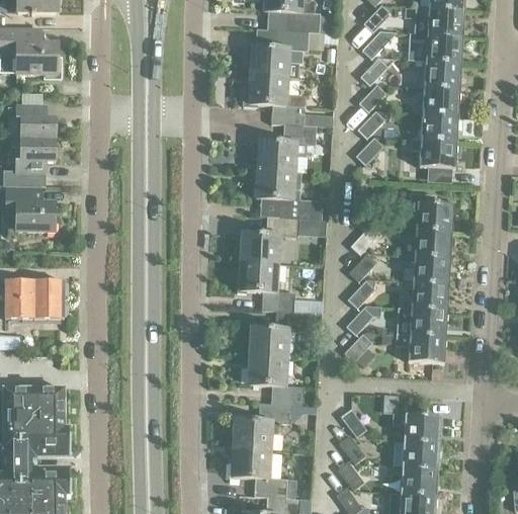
[(17,0),(17,12),(58,12),(58,0),(17,0)]
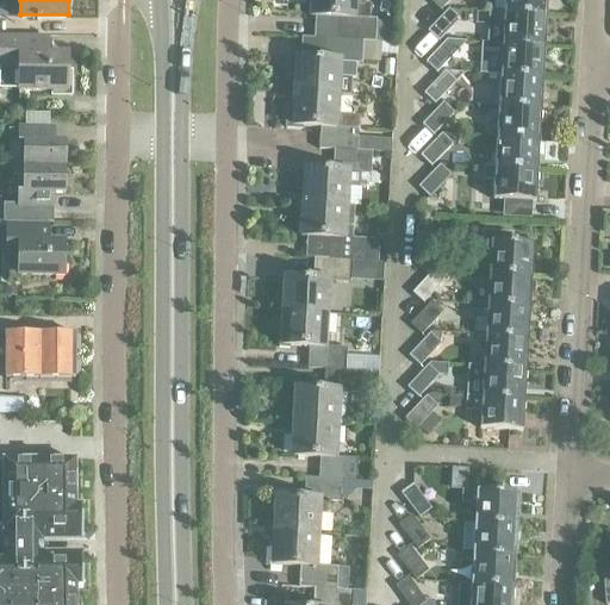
[(310,0),(309,11),(309,14),(316,16),(338,17),(337,37),(353,37),(362,38),(375,39),(377,16),(369,16),(369,13),(369,1),(355,0),(310,0)]
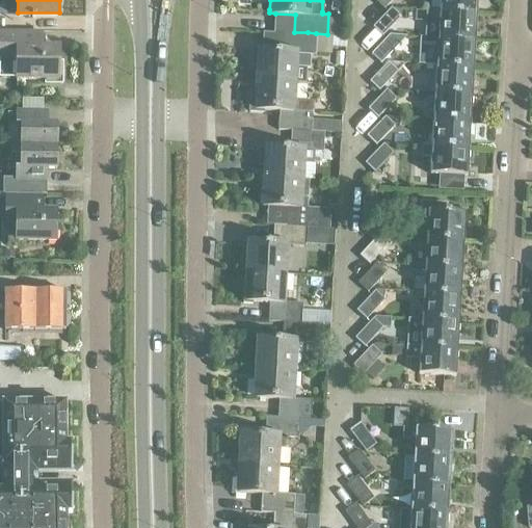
[(437,0),(437,8),(475,9),(475,0),(437,0)]
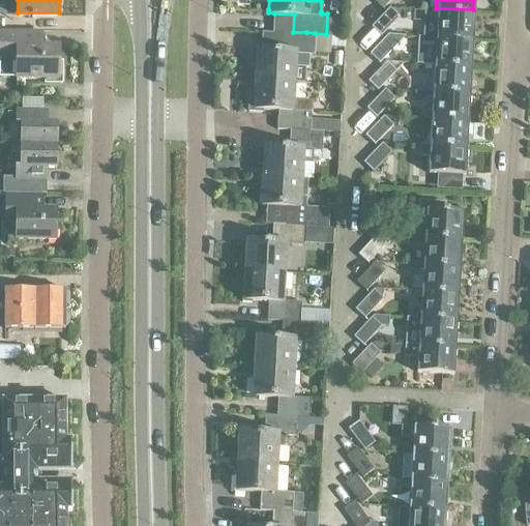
[(400,6),(385,8),(371,24),(380,33),(399,13),(400,6)]
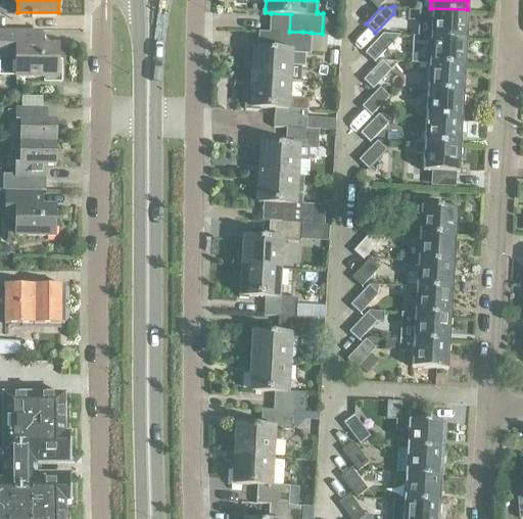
[(467,9),(430,8),(428,35),(466,37),(467,9)]
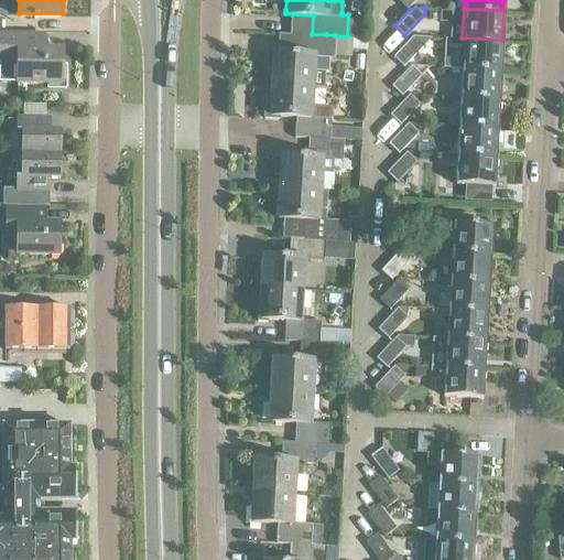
[(0,36),(0,58),(0,62),(18,63),(18,64),(18,79),(18,82),(61,82),(62,49),(45,49),(28,47),(28,31),(0,31),(0,36)]
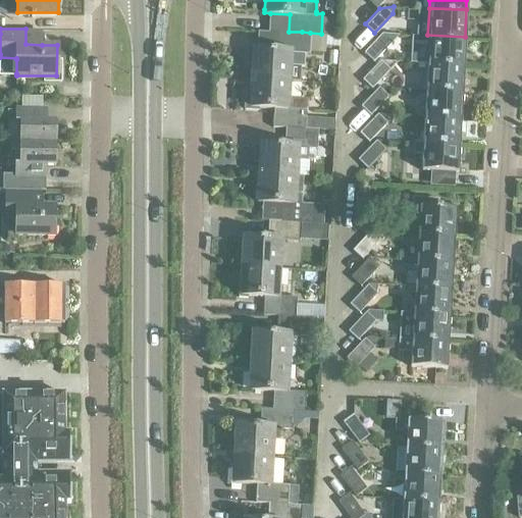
[(249,44),(248,62),(252,62),(251,76),(290,79),(291,63),(302,64),(304,64),(305,51),(309,51),(309,49),(310,33),(302,32),(289,32),(278,31),(278,32),(277,49),(264,48),(263,48),(263,44),(258,44),(249,44)]
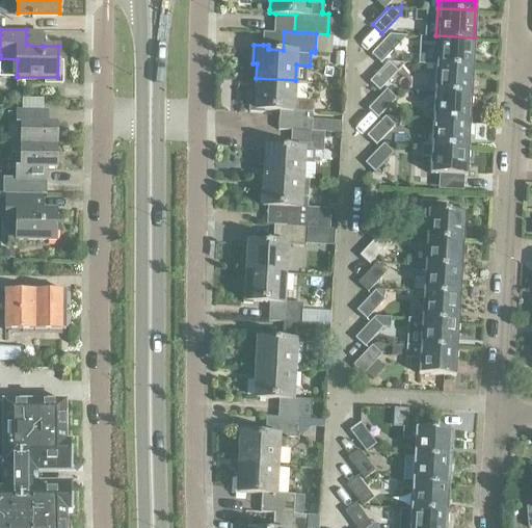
[(403,35),(400,32),(389,31),(371,52),(380,60),(403,35)]
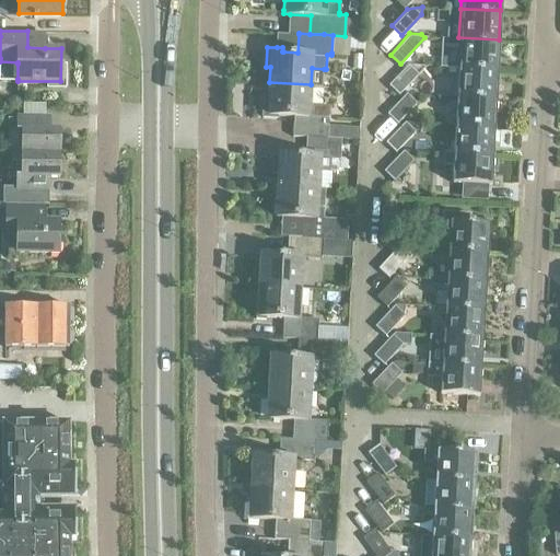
[(447,65),(457,66),(497,68),(499,39),(458,37),(458,48),(447,47),(447,65)]
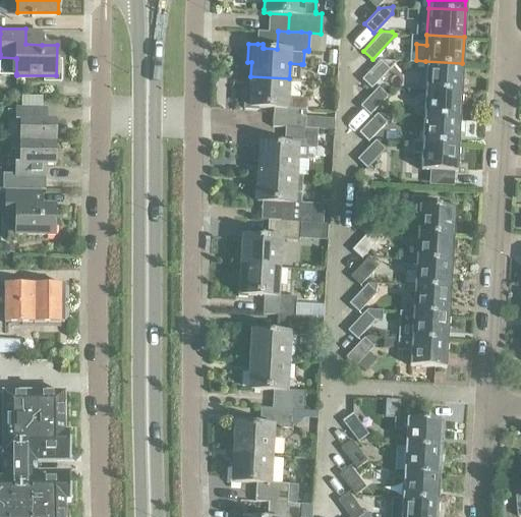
[(394,63),(393,59),(380,58),(361,77),(371,87),(394,63)]
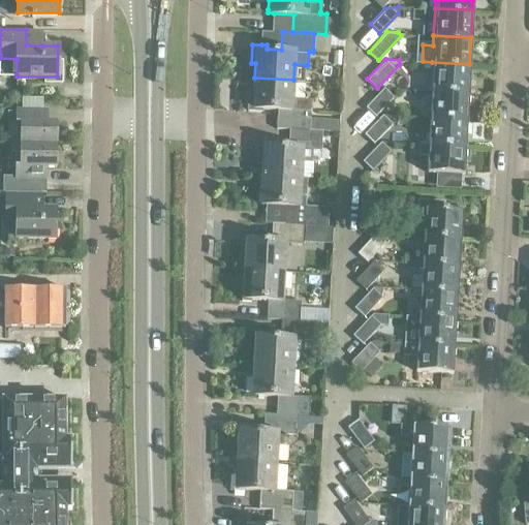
[(469,64),(432,62),(430,89),(468,91),(469,64)]
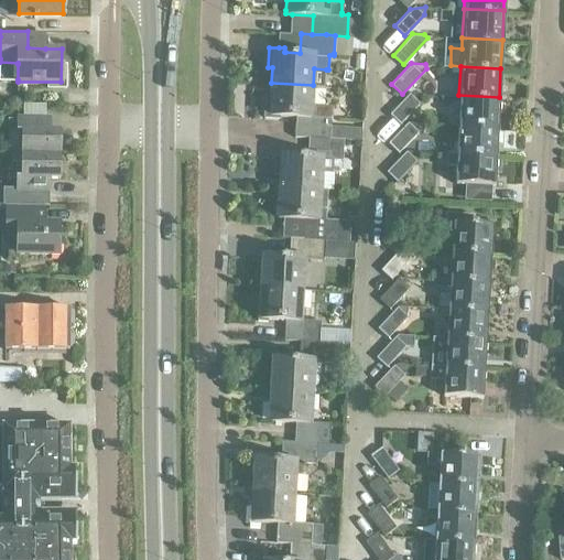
[(266,95),(264,116),(295,117),(294,135),(308,136),(331,137),(333,105),(312,104),(313,85),(271,83),(270,95),(266,95)]
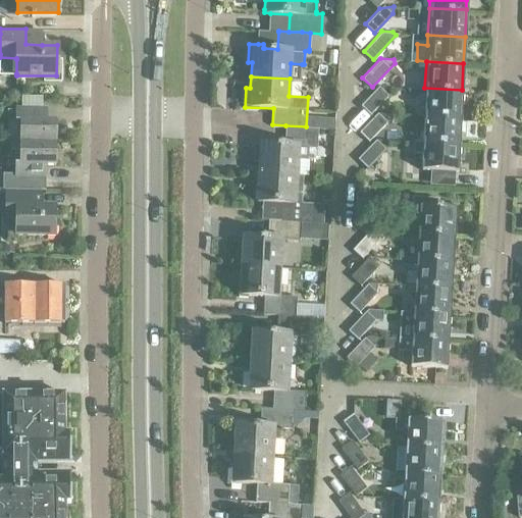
[(388,94),(379,85),(361,104),(370,113),(388,94)]
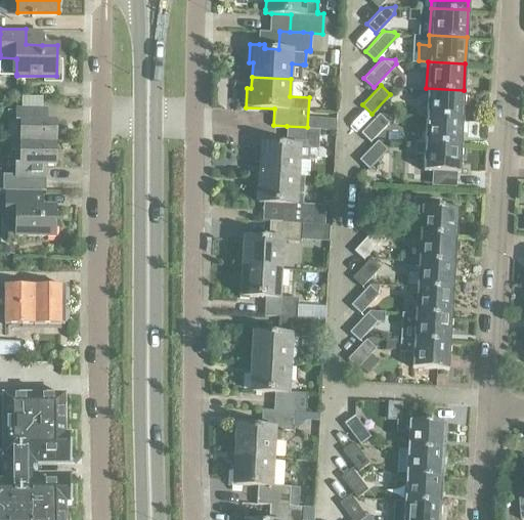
[(464,90),(426,88),(425,115),(462,117),(464,90)]
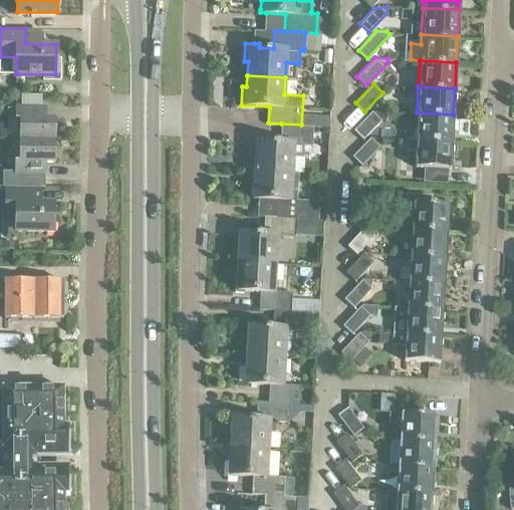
[(8,106),(7,139),(20,139),(54,139),(54,115),(46,115),(45,115),(42,115),(42,103),(21,103),(15,103),(15,106),(14,106),(8,106)]
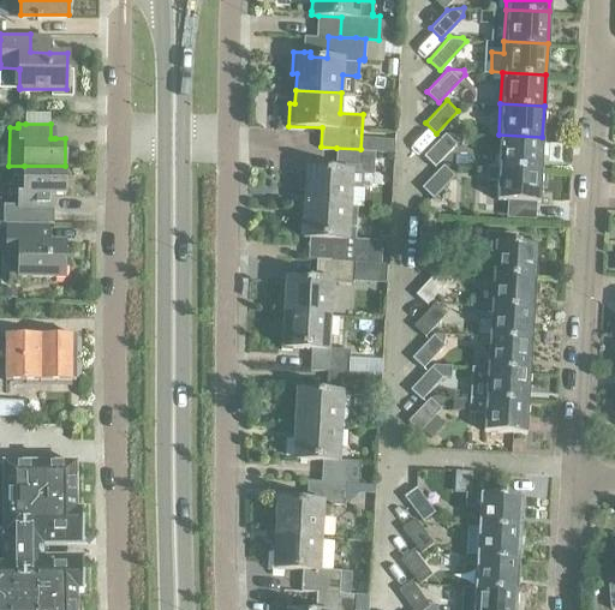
[(463,132),(445,131),(423,154),(435,165),(457,142),(463,142),(463,132)]
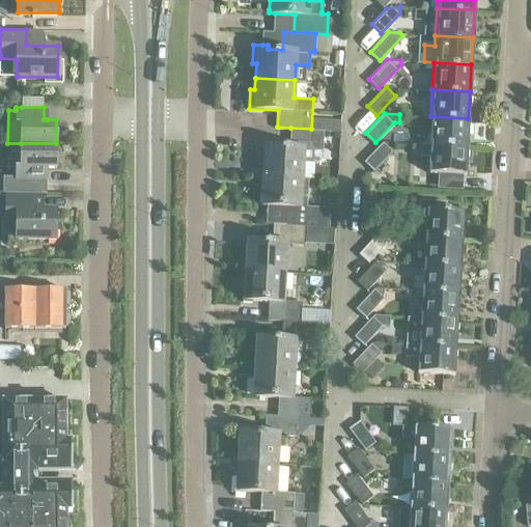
[(430,116),(428,143),(466,145),(468,118),(430,116)]
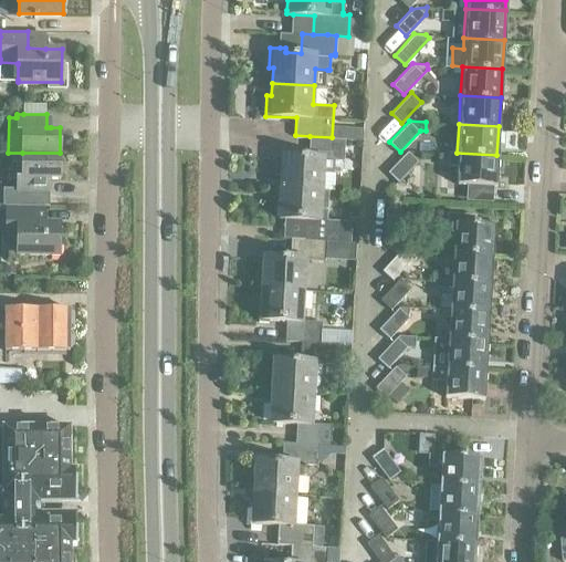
[(333,125),(332,137),(345,138),(346,126),(333,125)]
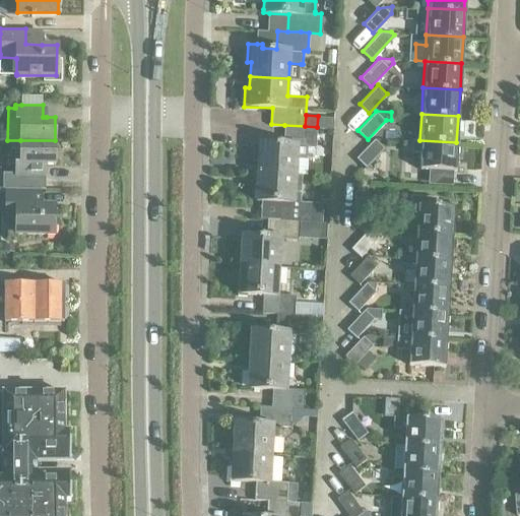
[(254,142),(253,159),(257,159),(257,170),(297,173),(299,145),(309,145),(316,146),(317,127),(305,126),(285,125),(284,141),(283,141),(258,139),(258,142),(254,142)]
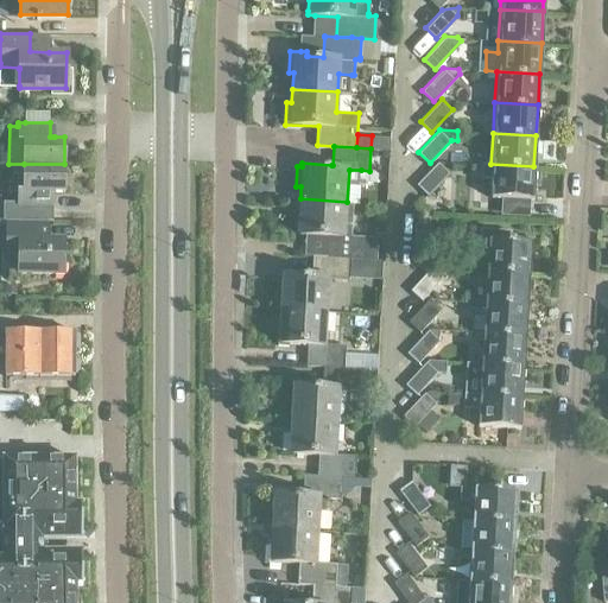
[(438,162),(417,183),(428,195),(449,172),(438,162)]
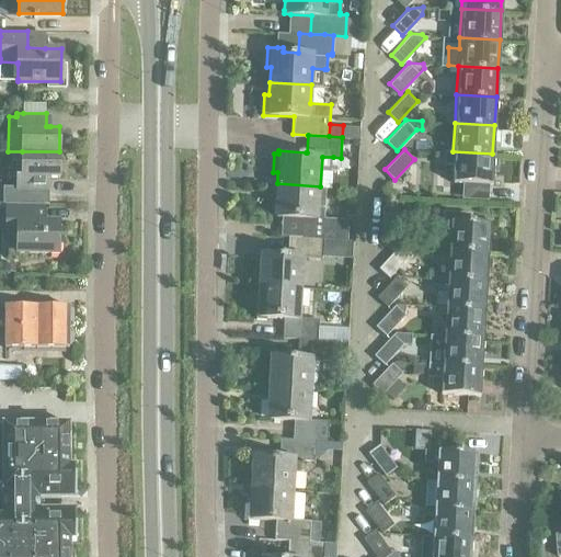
[(3,184),(3,202),(6,202),(9,202),(46,202),(49,202),(49,189),(48,189),(45,189),(45,175),(50,175),(59,175),(59,174),(59,151),(22,151),(8,151),(8,175),(16,175),(16,184),(15,184),(3,184)]
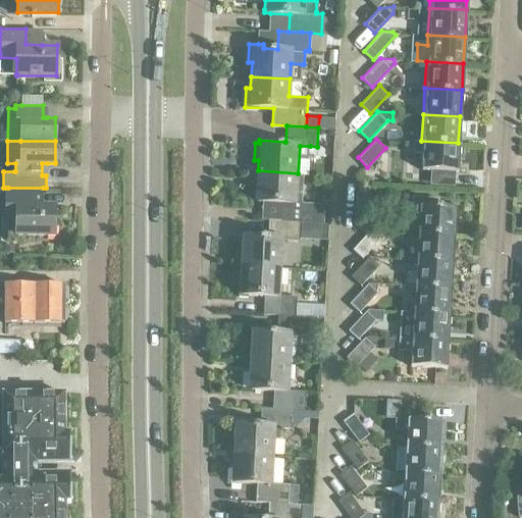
[(415,143),(415,153),(420,153),(420,167),(457,169),(458,143),(421,141),(421,143),(415,143)]
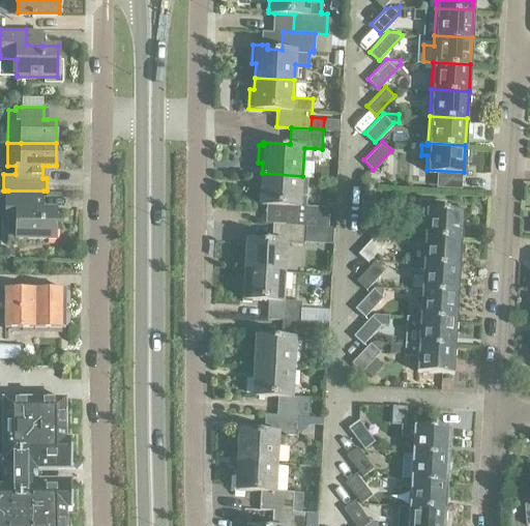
[(302,176),(262,173),(260,204),(267,204),(287,205),(301,206),(302,176)]
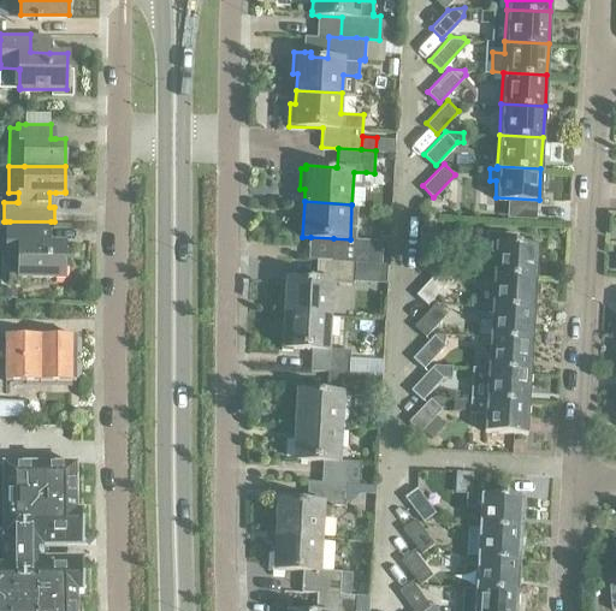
[(6,221),(6,257),(10,257),(19,257),(19,276),(22,276),(65,277),(65,241),(49,239),(51,223),(51,221),(10,221),(6,221)]
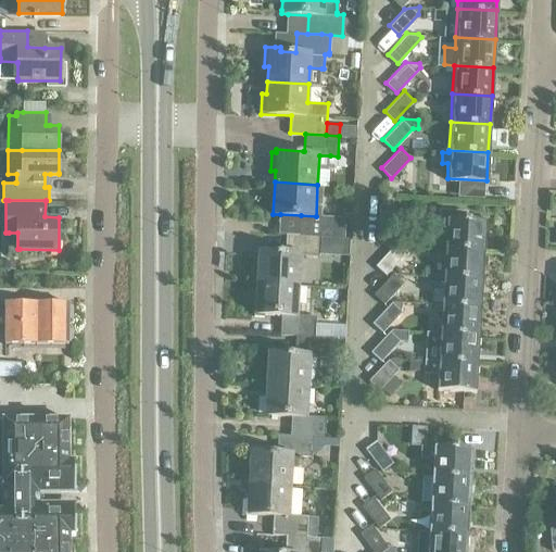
[(379,231),(396,214),(388,207),(378,216),(379,231)]
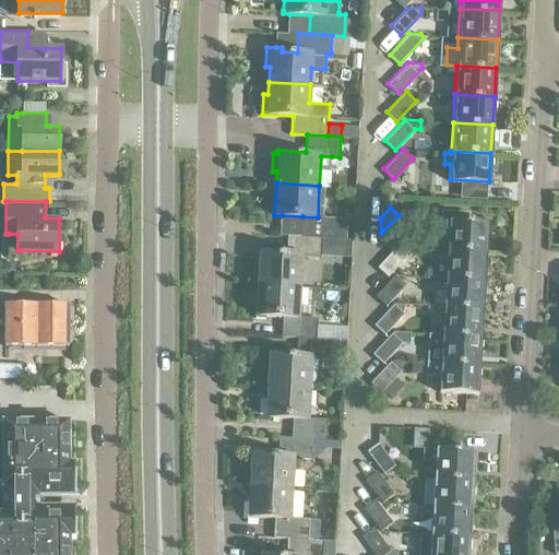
[(487,222),(449,220),(449,219),(468,220),(468,210),(441,209),(440,225),(444,232),(437,232),(437,245),(445,245),(445,247),(486,249),(487,222)]
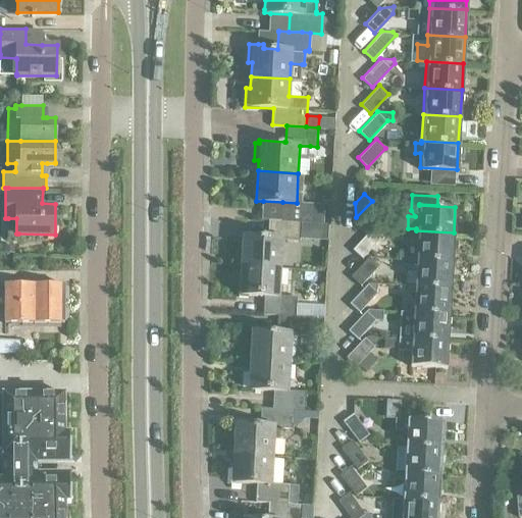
[(372,201),(356,217),(354,220),(364,229),(381,210),(372,201)]
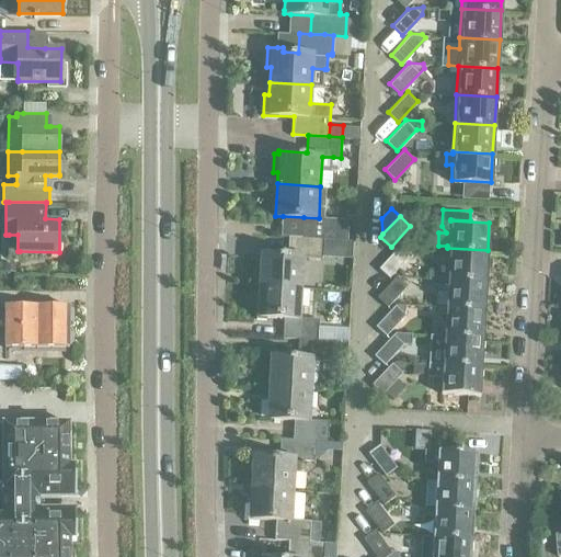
[(302,236),(289,235),(288,252),(305,253),(305,257),(322,258),(322,254),(323,237),(302,236)]
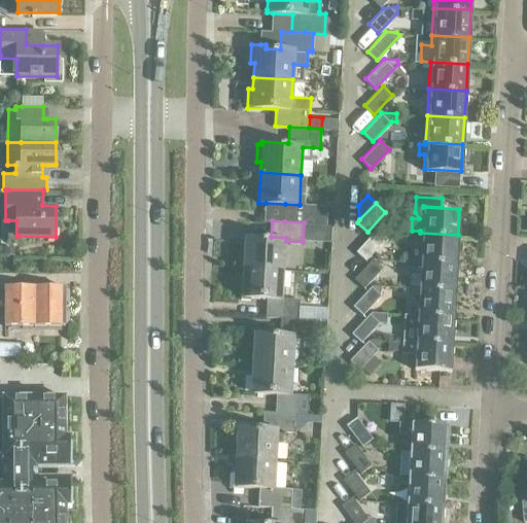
[(374,231),(356,250),(365,259),(384,240),(374,231)]
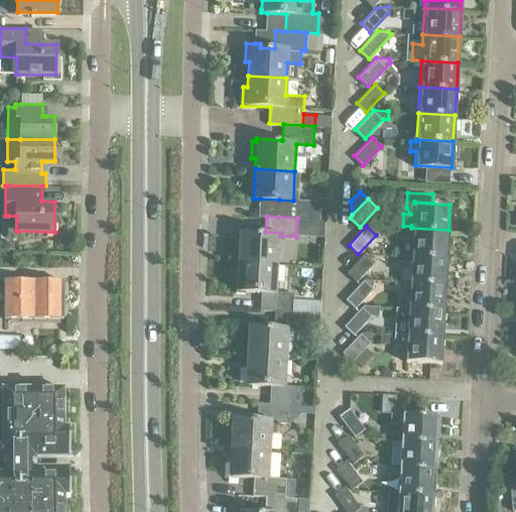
[(448,230),(411,228),(410,255),(446,257),(448,230)]
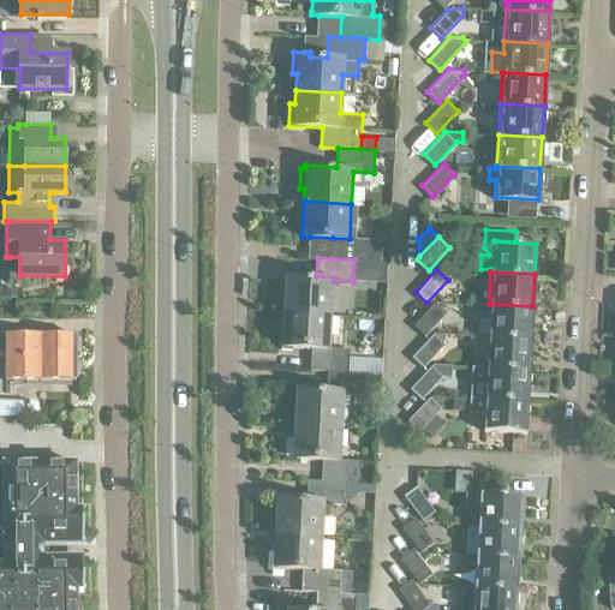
[(316,277),(286,275),(285,311),(330,314),(333,281),(334,281),(334,277),(316,276),(316,277)]
